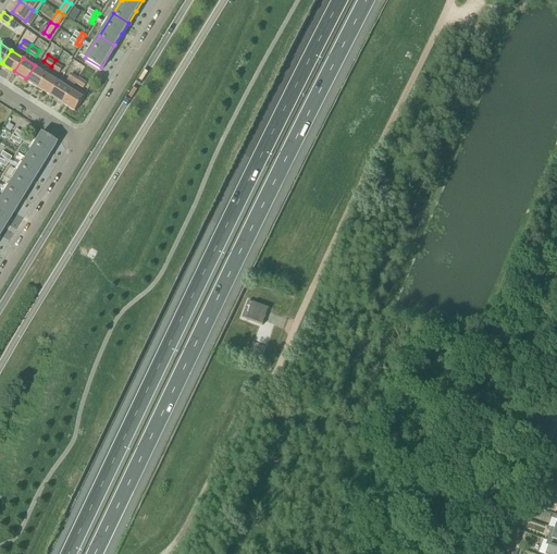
[(56,60),(51,66),(60,71),(63,64),(56,60)]
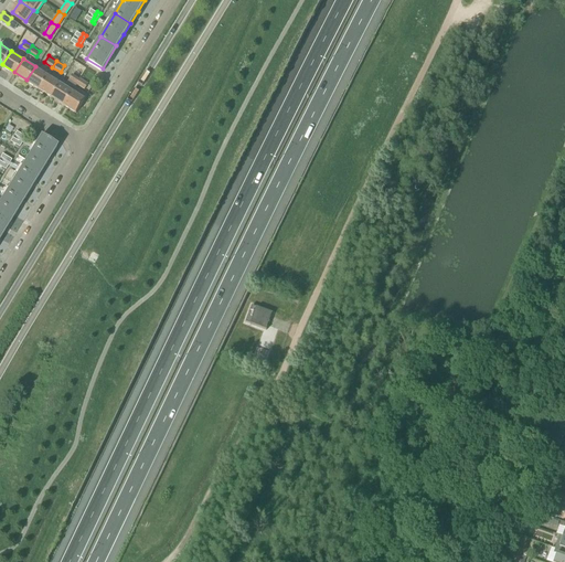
[(40,87),(48,74),(35,66),(27,80),(40,87)]
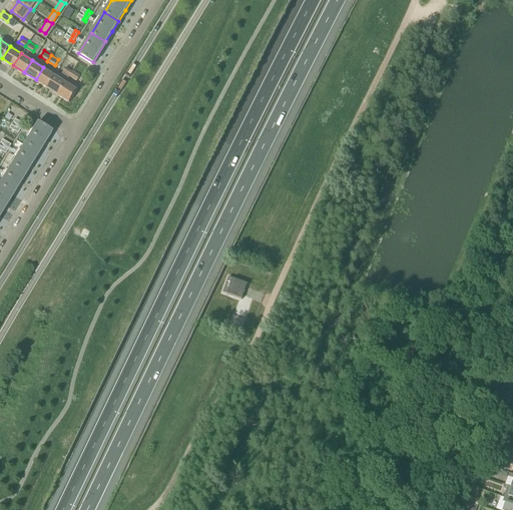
[(46,63),(43,67),(36,79),(47,86),(54,74),(57,70),(46,63)]
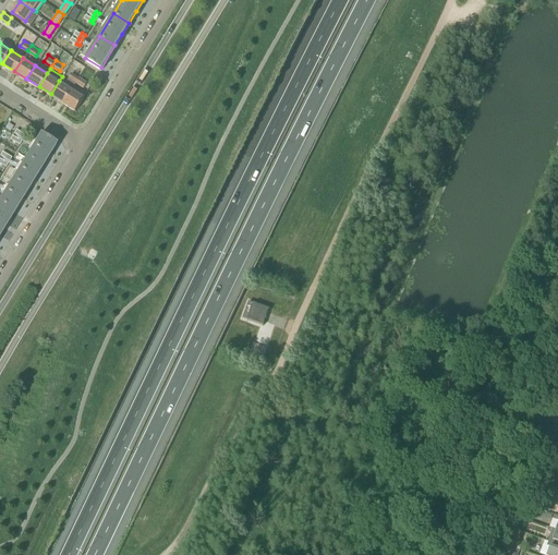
[(71,71),(68,76),(76,82),(80,75),(71,71)]
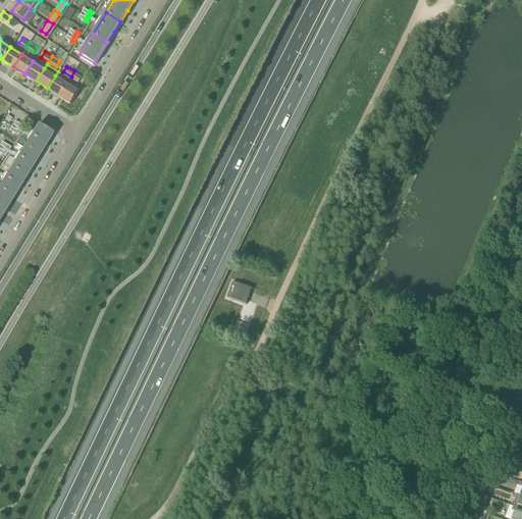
[(74,70),(71,76),(79,81),(82,75),(74,70)]
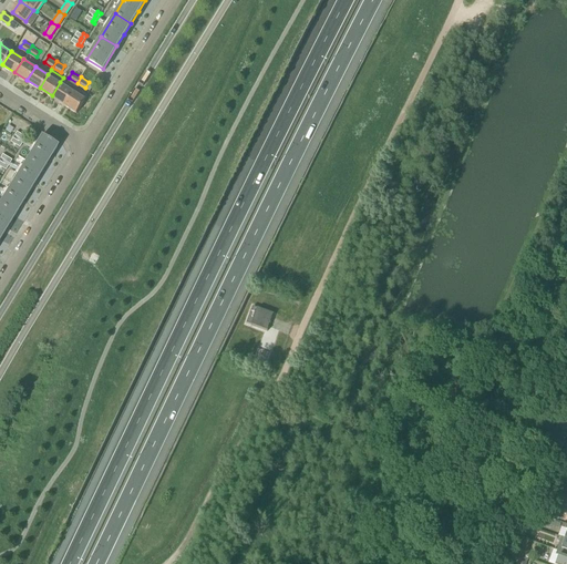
[(72,90),(60,82),(52,95),(64,103),(72,90)]
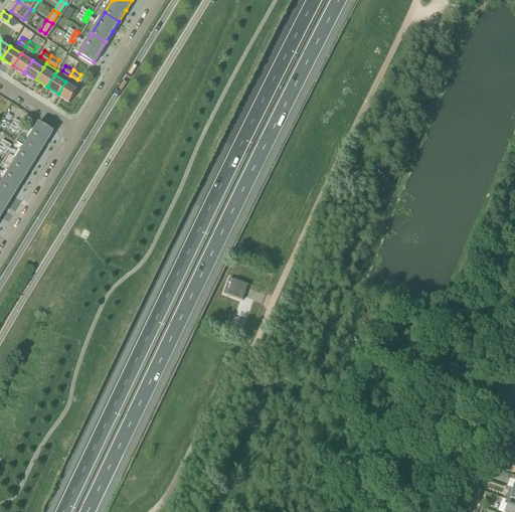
[(69,101),(77,89),(79,84),(68,77),(68,78),(65,81),(58,94),(69,101)]
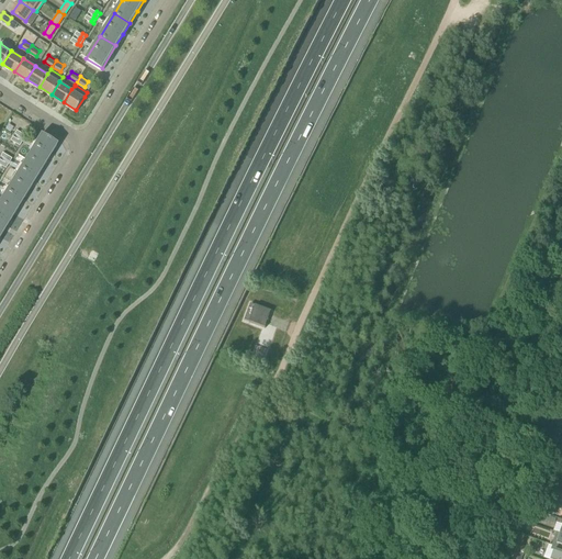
[(19,138),(15,143),(19,144),(25,134),(22,132),(20,136),(19,138)]
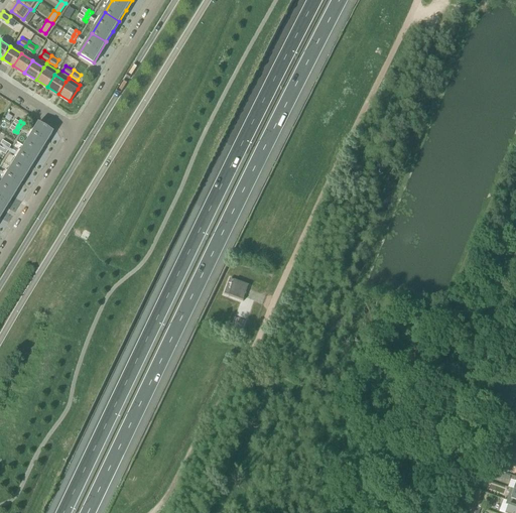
[(23,143),(38,152),(51,132),(36,123),(23,143)]
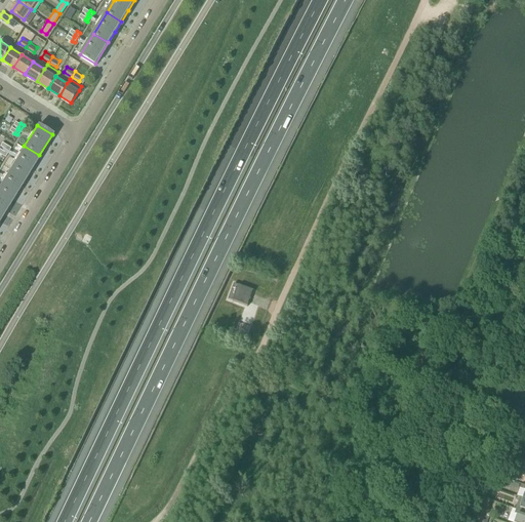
[(4,151),(2,154),(5,156),(10,147),(8,145),(5,148),(4,151)]
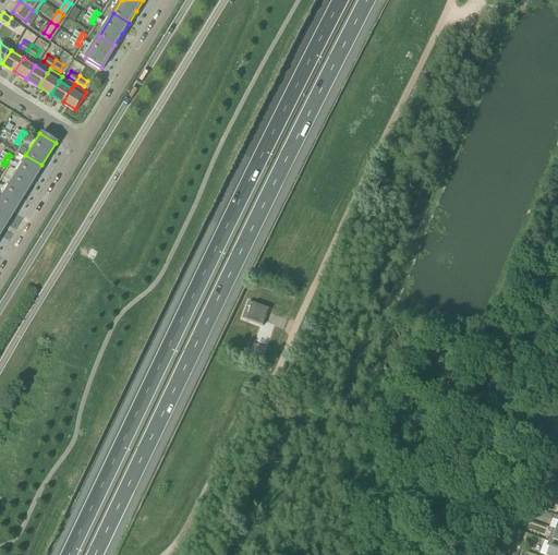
[(27,188),(34,177),(41,165),(25,155),(12,178),(27,188)]
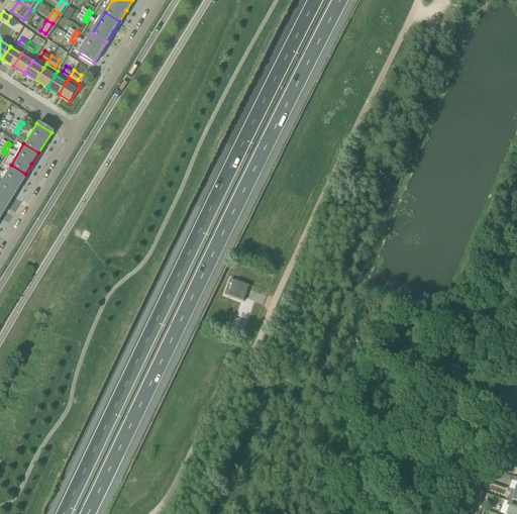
[(0,187),(12,195),(19,184),(25,174),(11,165),(0,182),(0,187)]
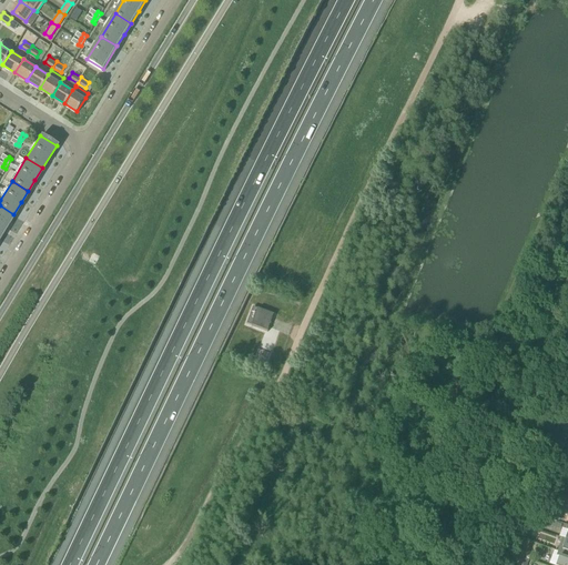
[(0,235),(7,225),(13,214),(0,205),(0,235)]
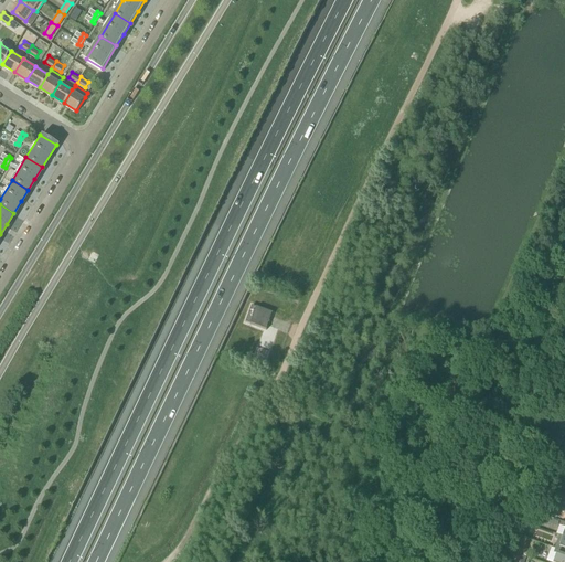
[(266,327),(268,324),(273,310),(252,303),(246,319),(266,327)]
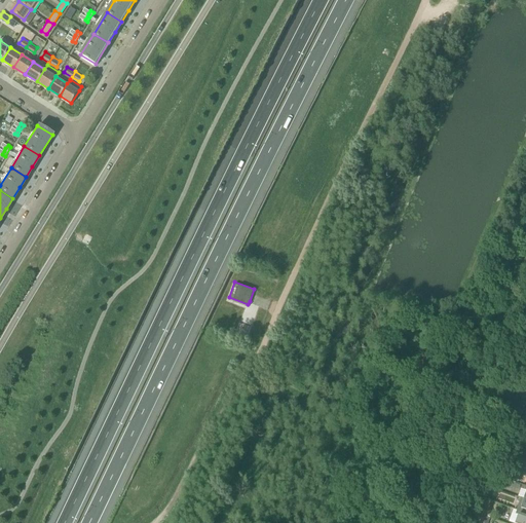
[(525,497),(522,506),(519,505),(518,508),(516,512),(519,513),(524,514),(525,508),(525,497)]
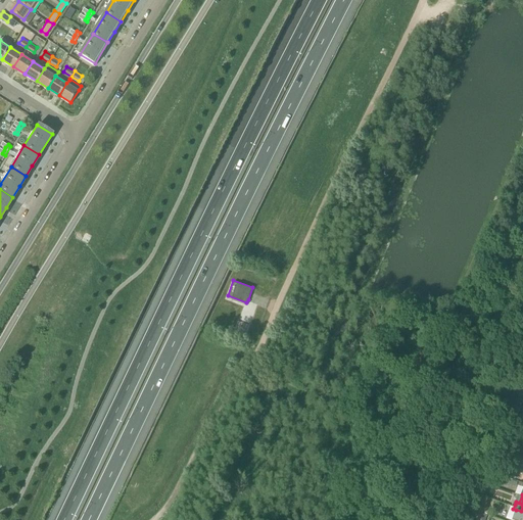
[(516,510),(513,519),(516,519),(522,519),(522,505),(521,511),(516,510)]
